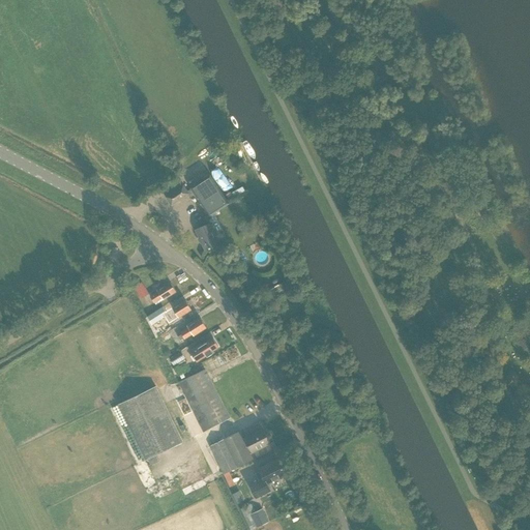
[(230,203),(210,174),(190,186),(209,216),(230,203)]
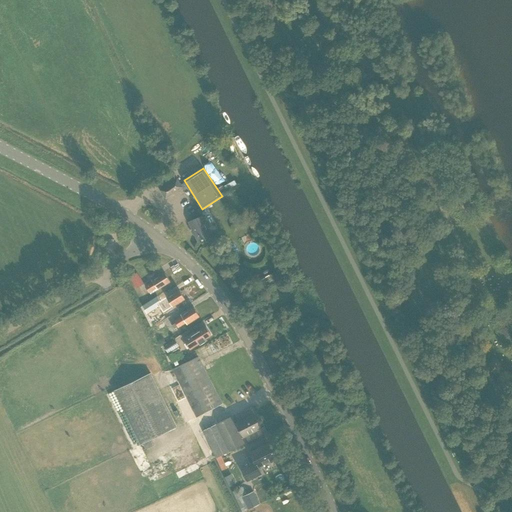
[(183,187),(177,177),(159,189),(165,199),(183,187)]
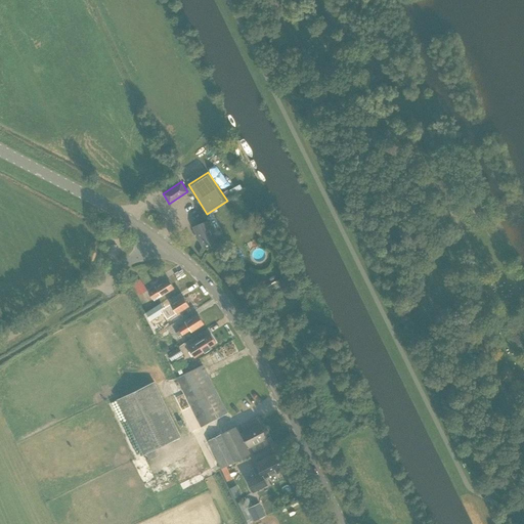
[(192,226),(202,246),(216,239),(215,235),(222,232),(213,212),(198,219),(200,222),(192,226)]
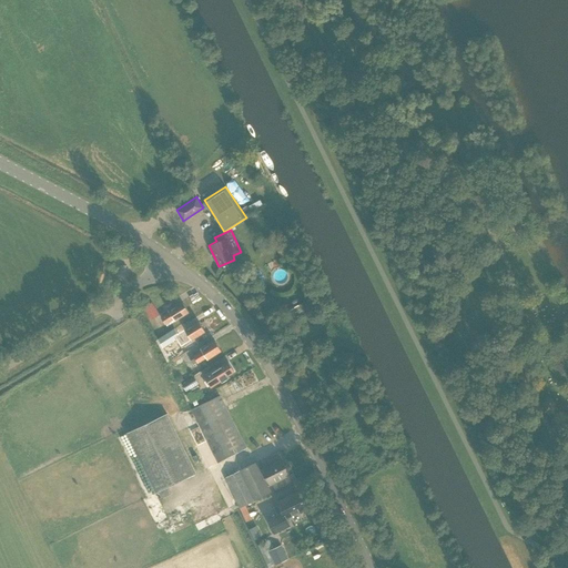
[(159,314),(152,302),(144,307),(152,318),(159,314)]
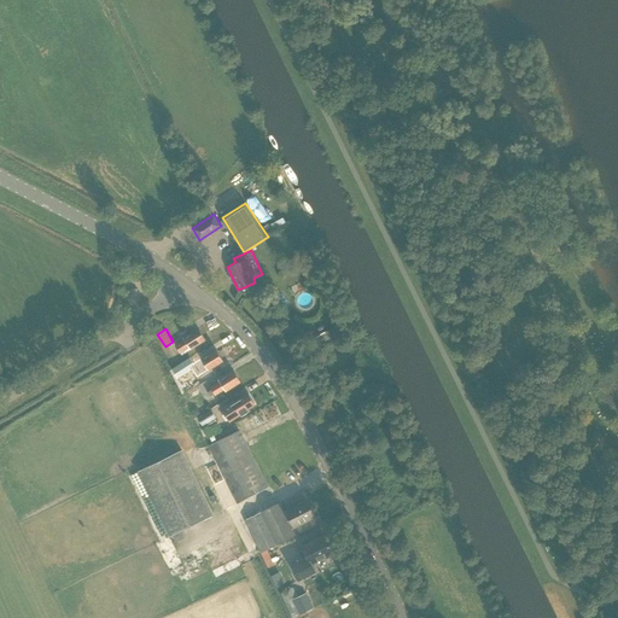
[(191,349),(207,339),(199,330),(185,339),(185,340),(176,347),(180,353),(190,348),(191,349)]
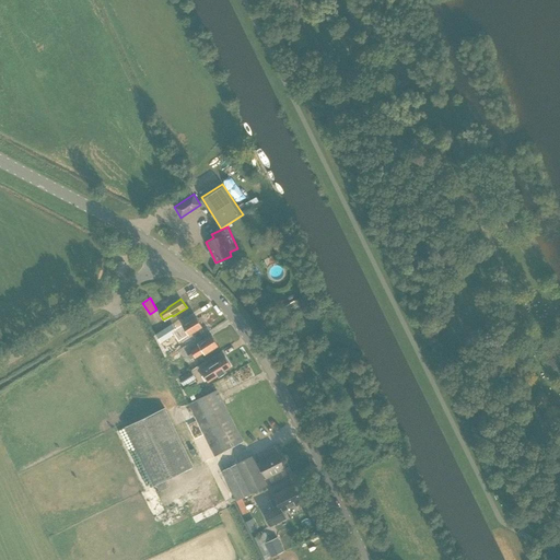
[(189,335),(202,327),(197,317),(183,326),(184,327),(175,333),(179,339),(188,334),(189,335)]
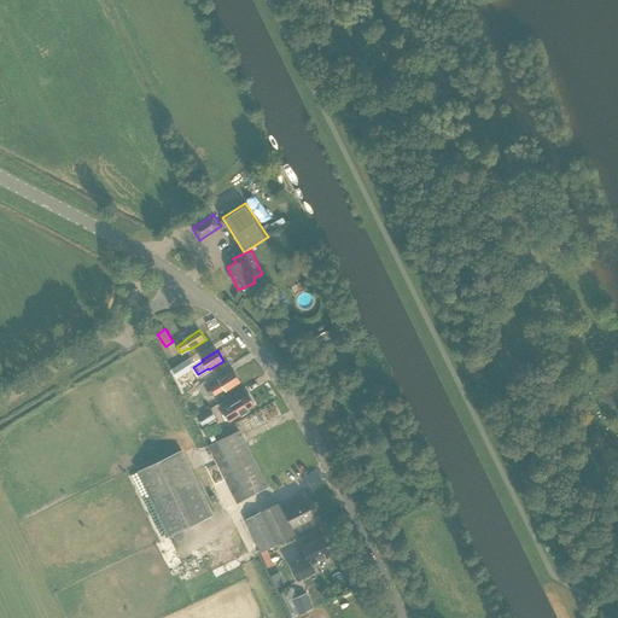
[(180,382),(190,375),(182,363),(173,369),(180,382)]
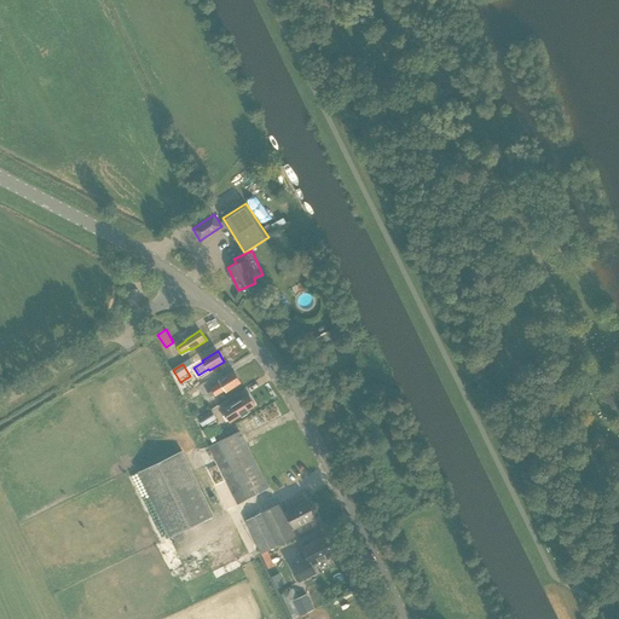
[(226,392),(241,382),(235,372),(220,382),(221,382),(212,388),(217,395),(225,389),(226,392)]
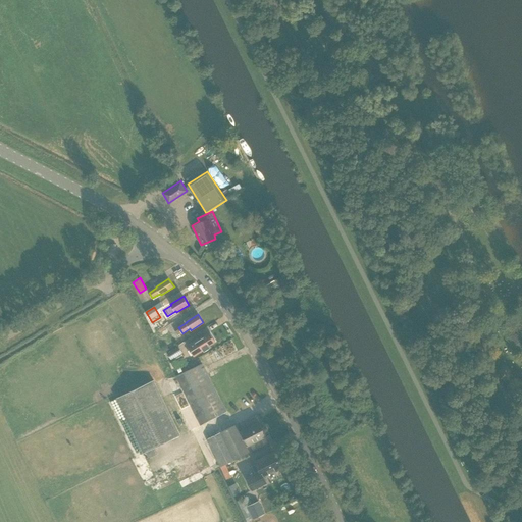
[(168,333),(165,327),(158,331),(161,337),(168,333)]
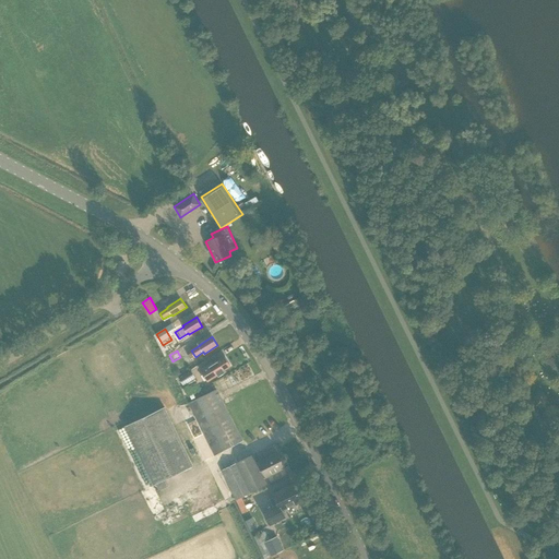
[(209,381),(218,375),(219,377),(226,372),(225,371),(232,366),(225,357),(213,365),(212,364),(201,370),(209,381)]
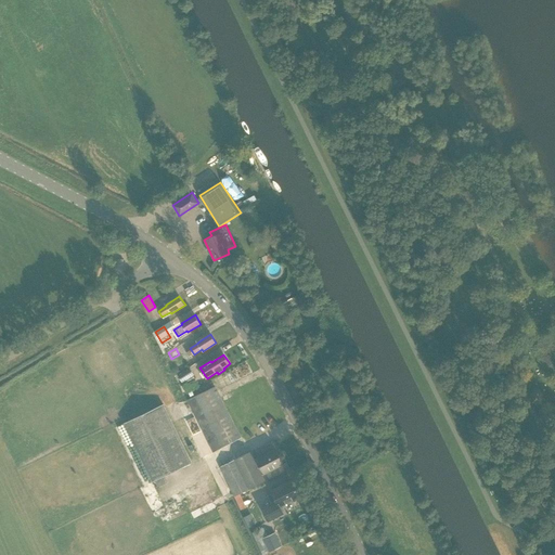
[(194,374),(190,366),(178,374),(182,382),(194,374)]
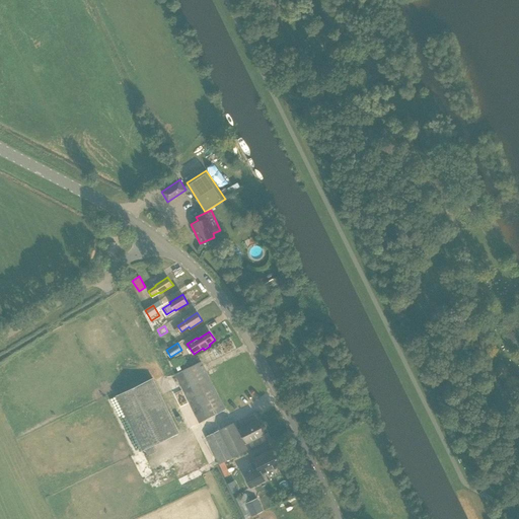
[(201,423),(226,410),(202,361),(176,374),(201,423)]
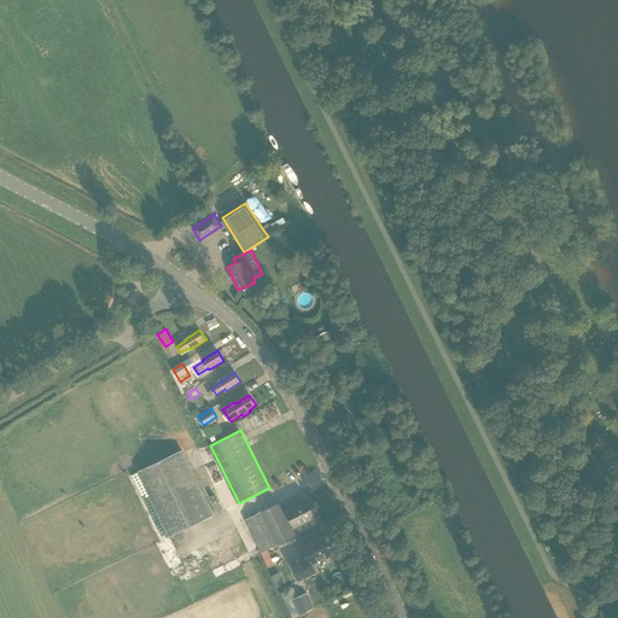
[(174,537),(215,516),(182,450),(141,472),(174,537)]
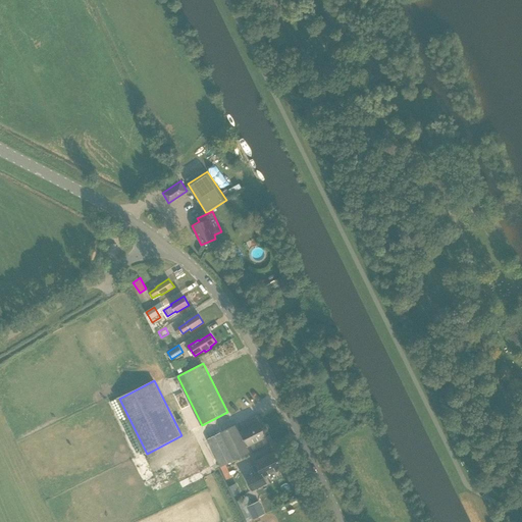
[(267,436),(260,422),(241,432),(237,424),(208,439),(222,466),(250,452),(248,447),(267,436)]
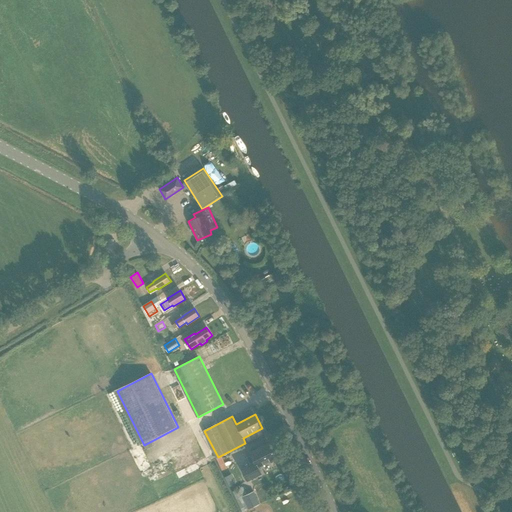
[(271,447),(269,443),(250,453),(251,455),(247,457),(251,465),(242,469),(247,481),(261,474),(258,467),(277,458),(271,447)]
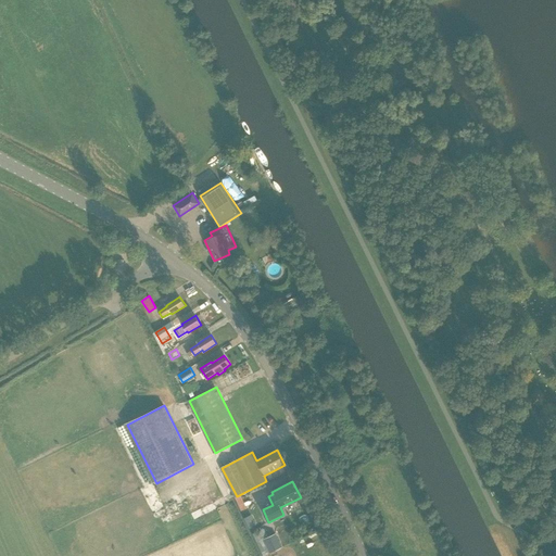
[(268,536),(264,528),(252,533),(263,555),(270,553),(263,539),(268,536)]
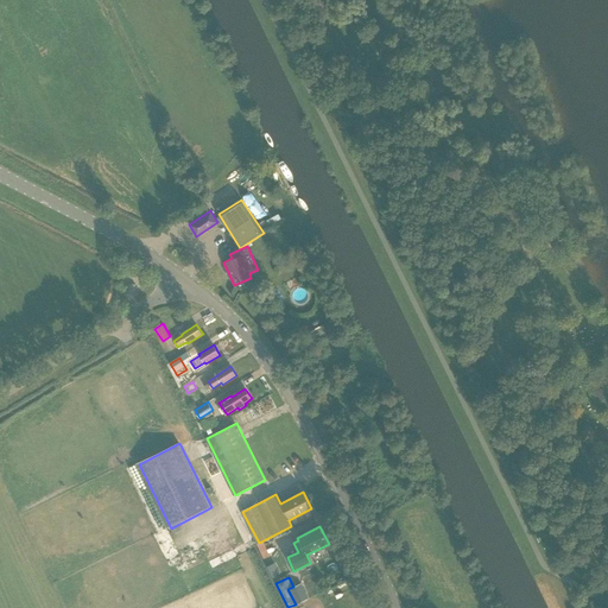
[(324,591),(321,580),(311,582),(315,594),(324,591)]
